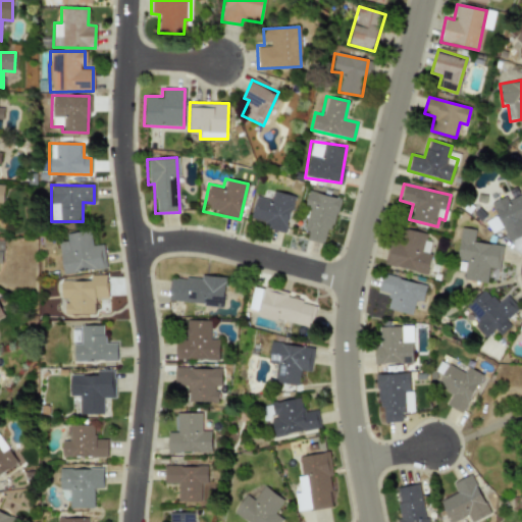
[(256,196),(250,219),(265,222),(264,228),(285,233),(294,196),(272,191),(270,199),(256,196)]
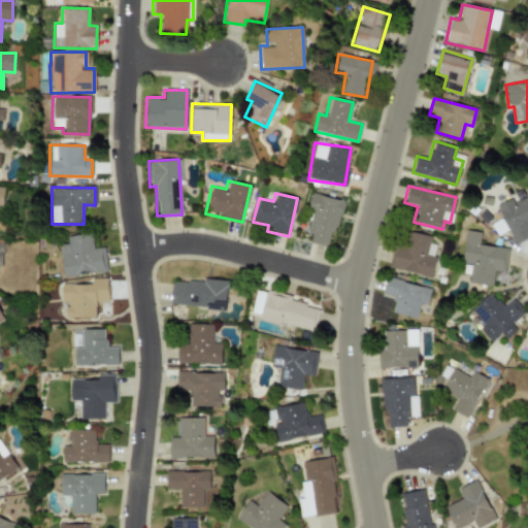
[(341,200),(311,193),(307,209),(312,210),(306,233),(311,235),(309,242),(330,248),(341,200)]
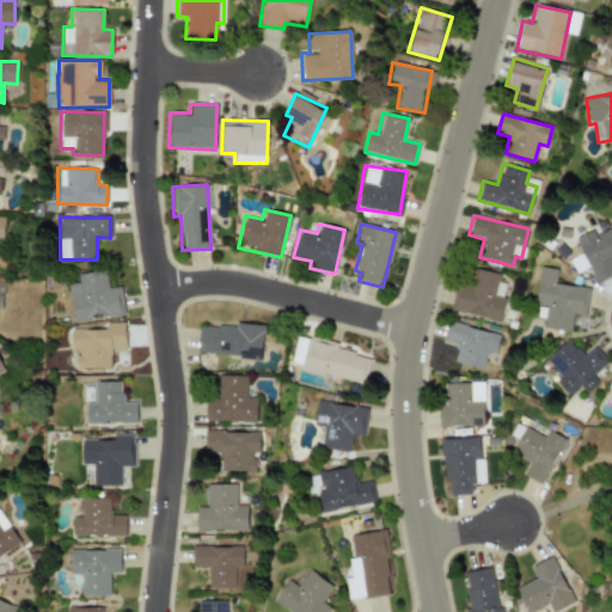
[(611,274),(609,263),(611,261),(611,226),(611,224),(576,238),(594,281),(611,274)]
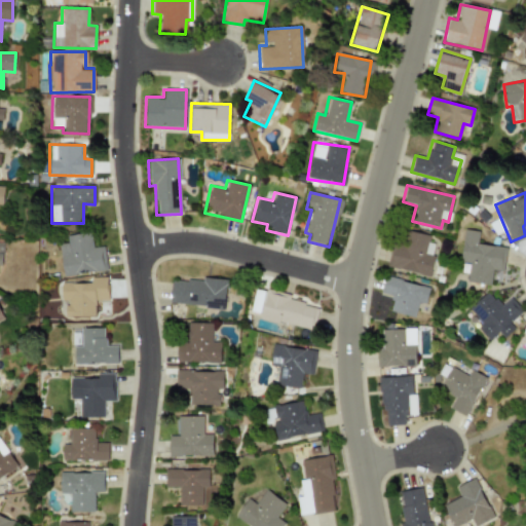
[(490,285),(491,269),(503,271),(506,248),(477,243),(478,231),(463,229),(460,262),(468,262),(466,282),(490,285)]
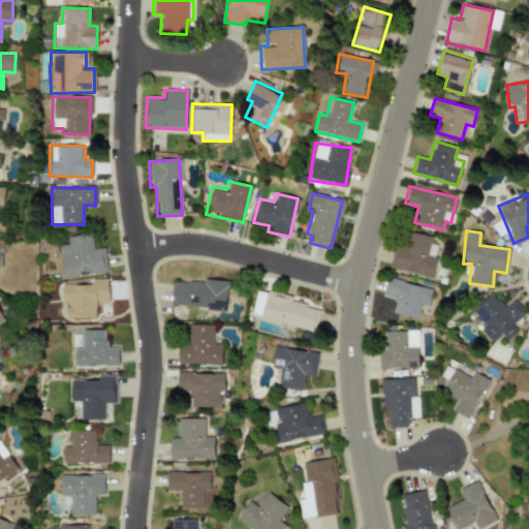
[(432,277),(436,257),(427,255),(431,236),(407,231),(404,243),(396,241),(390,269),(432,277)]
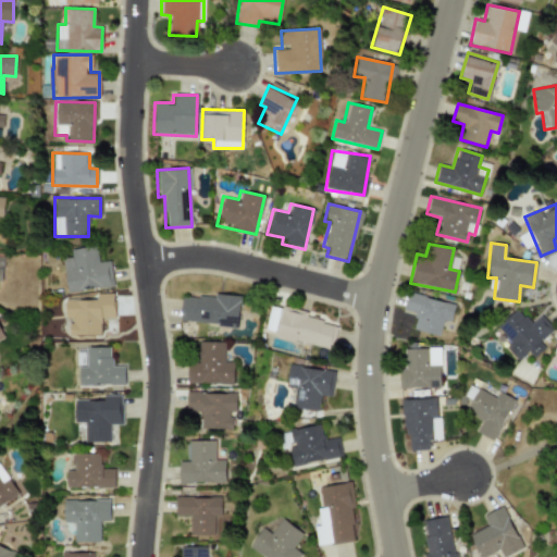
[(65,292),(112,287),(110,261),(98,262),(96,247),(70,249),(71,258),(62,258),(65,292)]
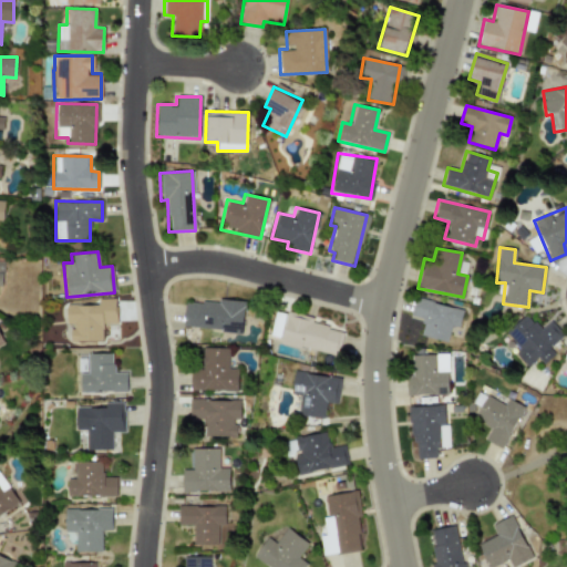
[(71,342),(106,341),(105,325),(116,323),(115,298),(98,299),(98,305),(65,306),(65,323),(70,323),(71,342)]
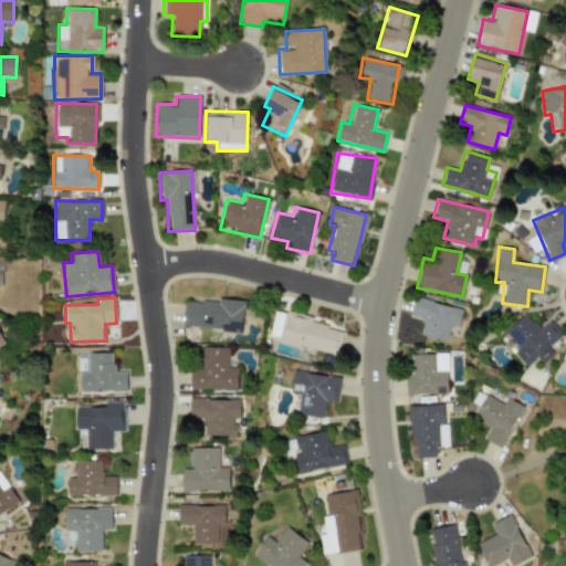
[(242,332),(244,303),(185,297),(182,326),(242,332)]
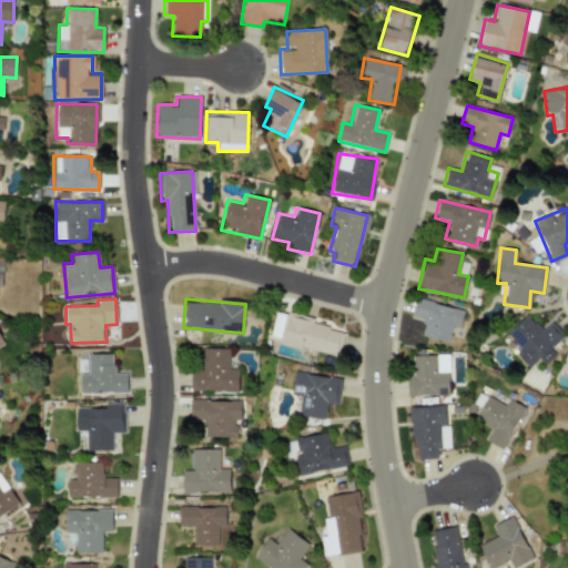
[(459,328),(464,310),(416,300),(412,317),(424,320),(421,336),(447,343),(452,326),(459,328)]
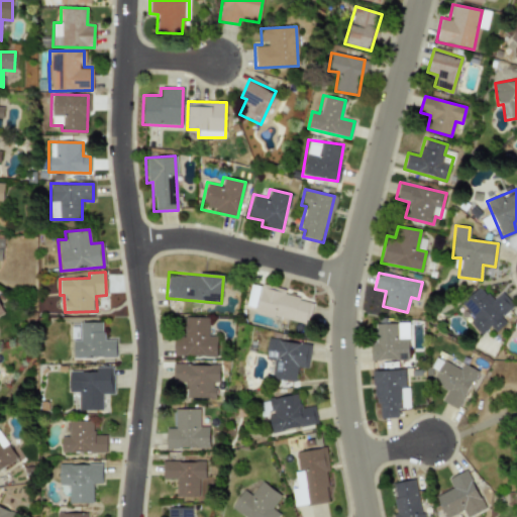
[(481,335),(490,327),(494,332),(505,323),(500,317),(513,306),(501,293),(492,301),(480,287),(460,303),(473,318),(469,322),(481,335)]
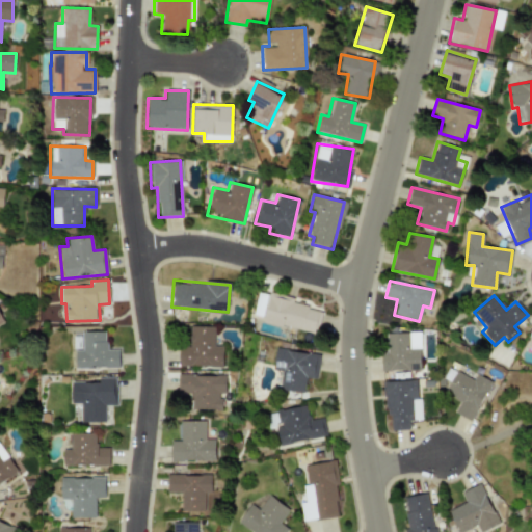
[(321,308),(268,296),(263,322),(316,334),(321,308)]
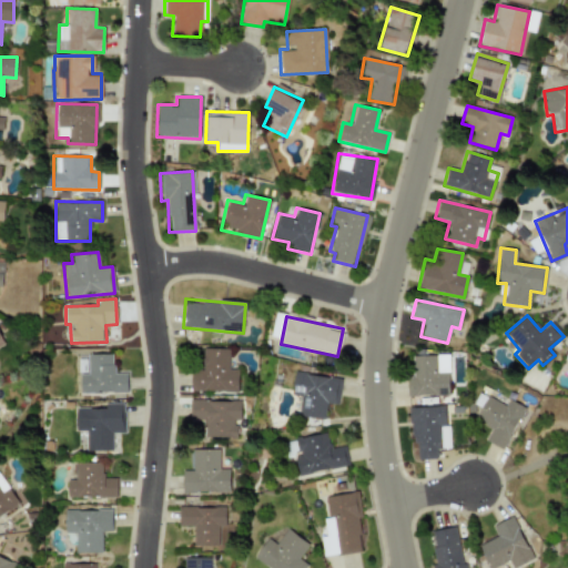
[(237,392),(239,368),(229,368),(229,348),(202,348),(202,369),(191,369),(191,391),(237,392)]
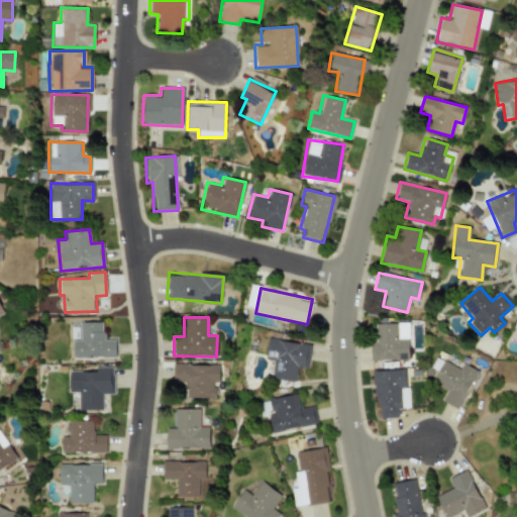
[(80,340),(73,341),(73,357),(115,356),(115,339),(103,339),(102,322),(80,322),(80,340)]
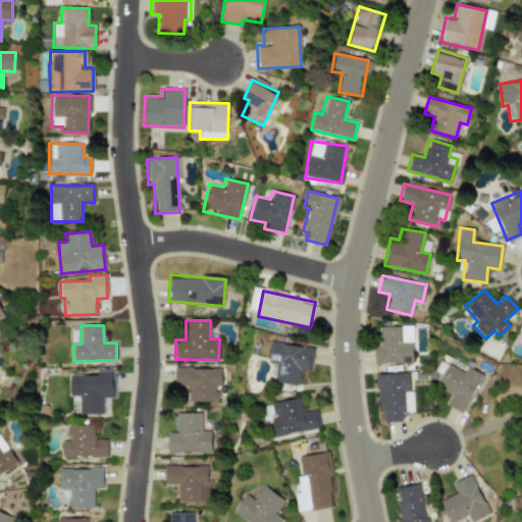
[(413,364),(413,326),(378,326),(378,347),(373,347),(373,364),(413,364)]
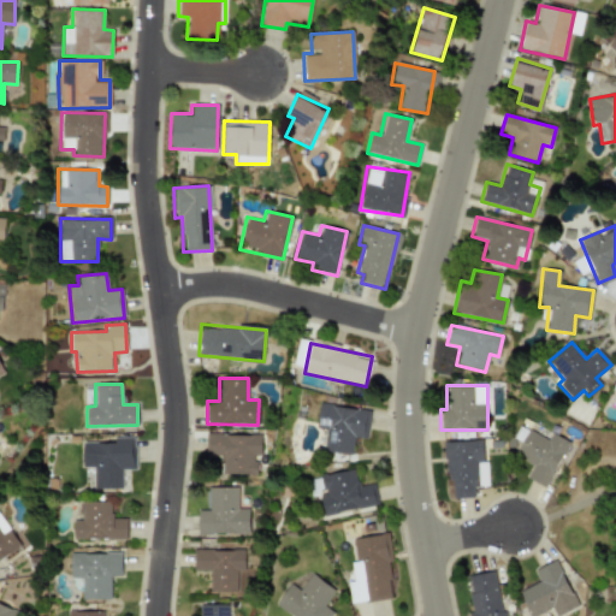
[(366,438),(369,409),(318,404),(315,427),(325,428),(323,451),(351,455),(353,437),(366,438)]
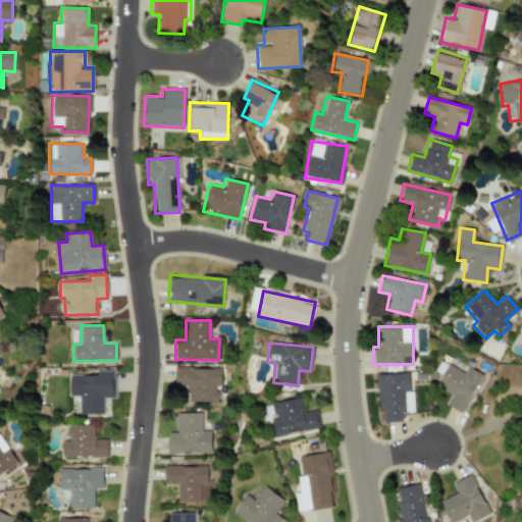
[(446,406),(463,413),(480,373),(466,367),(464,371),(446,364),(436,387),(451,393),(446,406)]
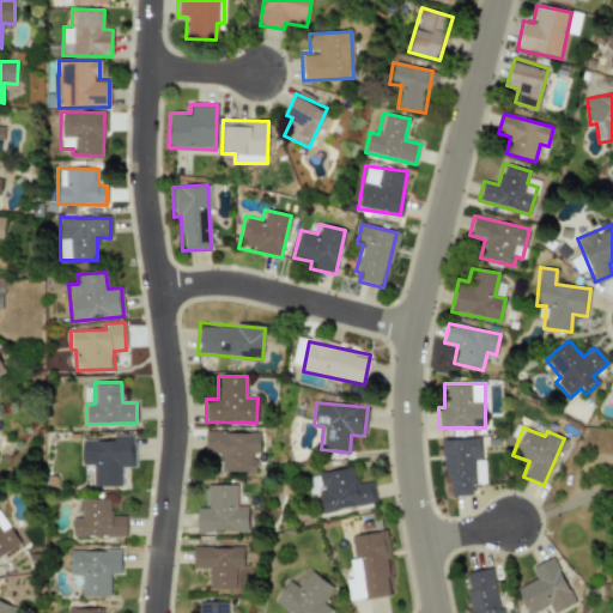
[(204,453),(220,454),(220,472),(255,472),(255,454),(260,454),(260,432),(204,432),(204,453)]
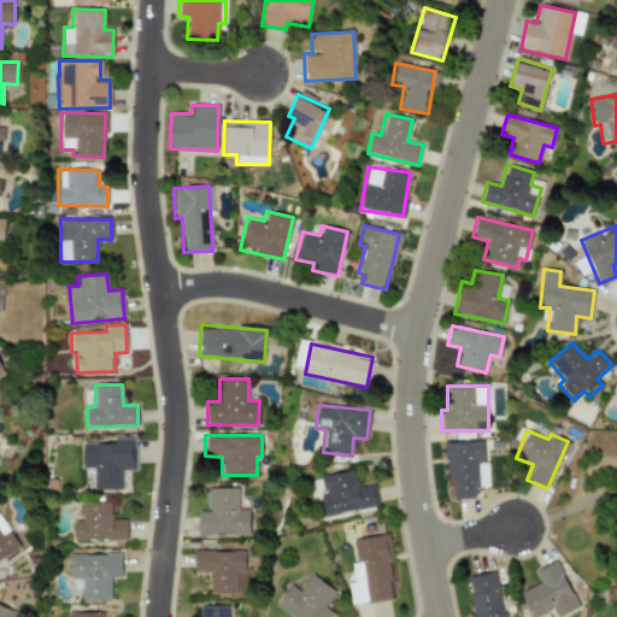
[(94,489),(122,489),(122,470),(135,470),(135,438),(113,438),(113,442),(82,442),(82,468),(94,468),(94,489)]
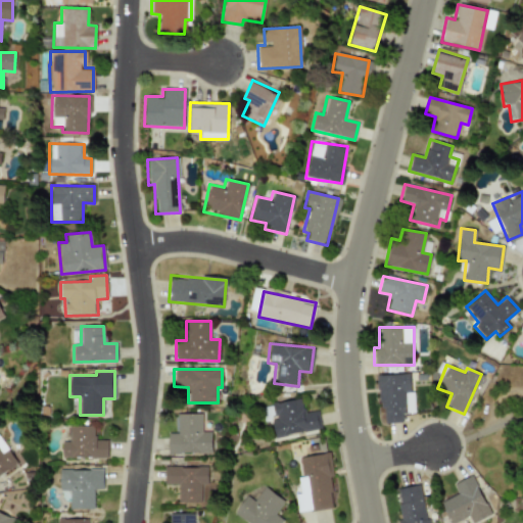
[(380,423),(401,423),(401,413),(412,413),(411,374),(378,375),(380,423)]
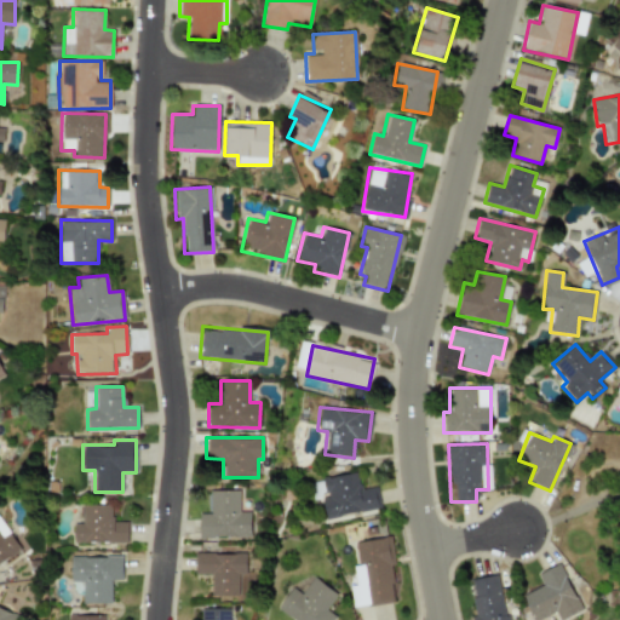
[(379,509),(377,487),(360,489),(357,472),(321,478),(323,497),(321,497),(325,518),(379,509)]
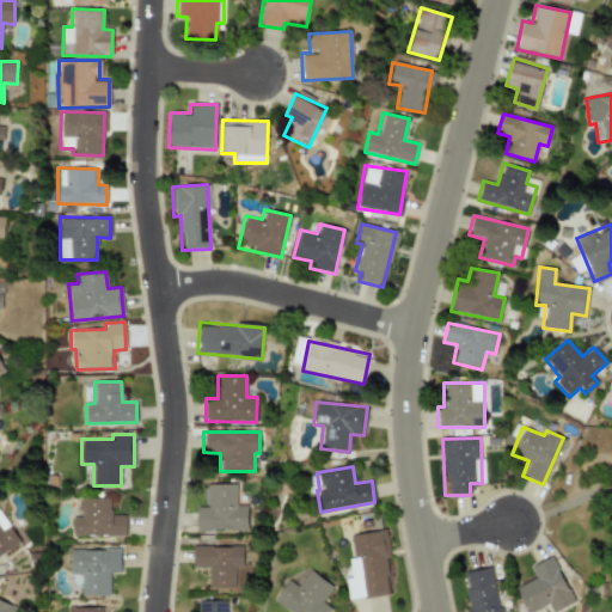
[(236,484),(207,484),(207,507),(196,507),(196,531),(248,531),(248,506),(236,506),(236,484)]
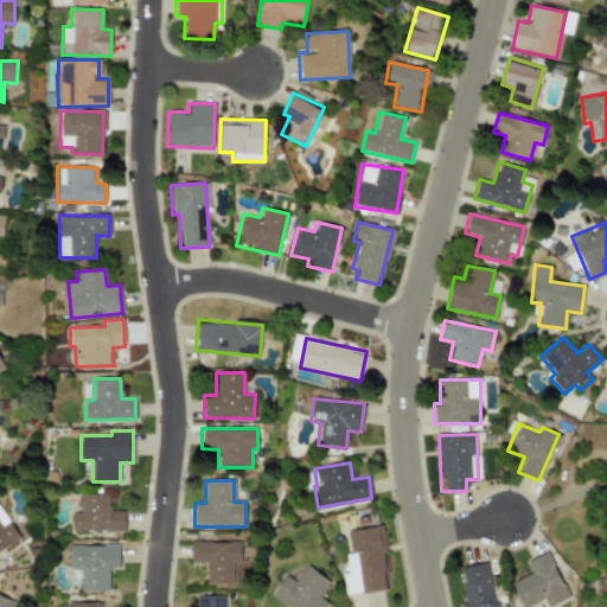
[(125,511),(109,511),(109,494),(80,493),(80,502),(71,502),(71,531),(123,531),(125,511)]
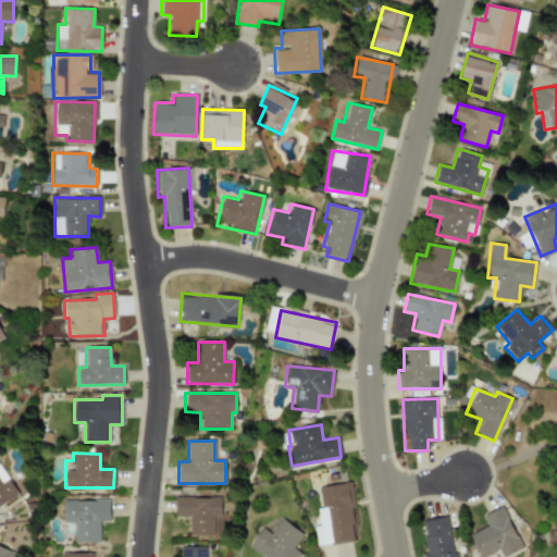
[(0,506),(19,495),(0,467),(0,506)]
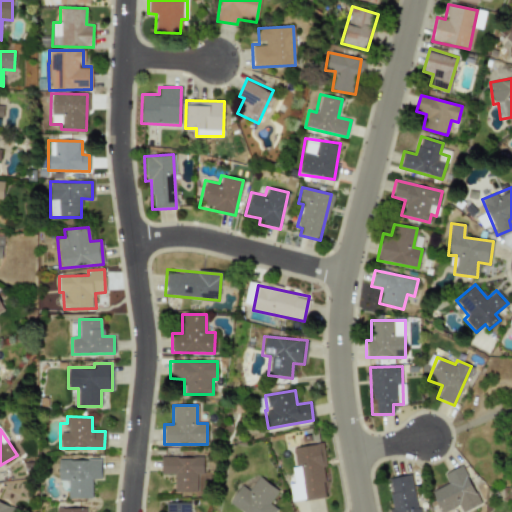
[(292,447),(295,467),(291,468),(293,483),(288,484),(291,502),(327,497),(321,444),(292,447)]
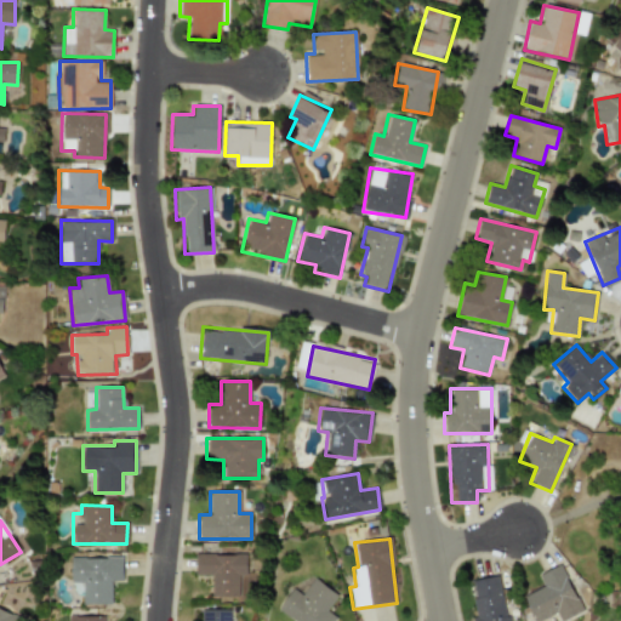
[(211,597),(238,597),(239,576),(246,576),(246,554),(194,554),(194,575),(211,575),(211,597)]
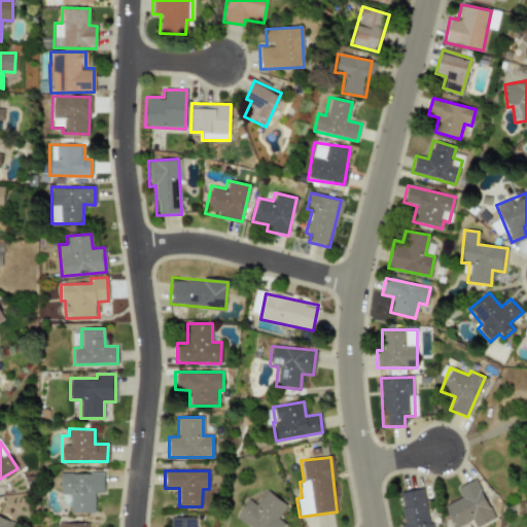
[(61,473),(60,505),(69,505),(69,513),(94,513),(95,493),(103,494),(103,473),(61,473)]
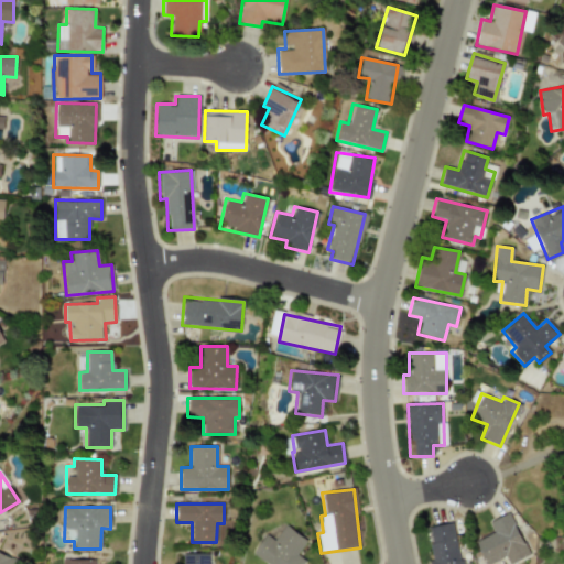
[(509,563),(528,555),(510,512),(488,522),(492,533),(475,541),(485,563),(488,563),(506,556),(509,563)]
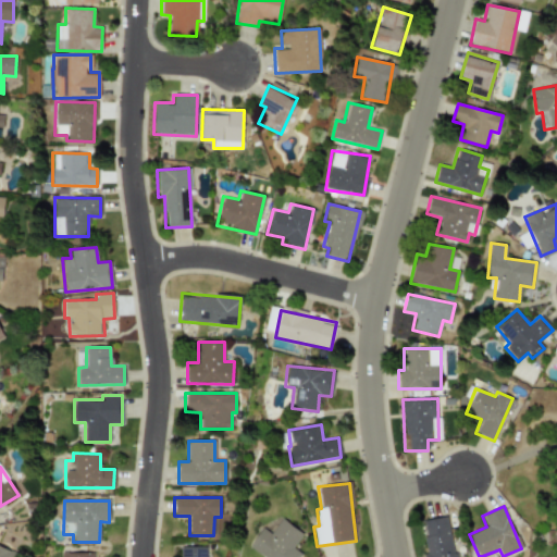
[(454,556),(447,516),(420,521),(425,556),(454,556)]
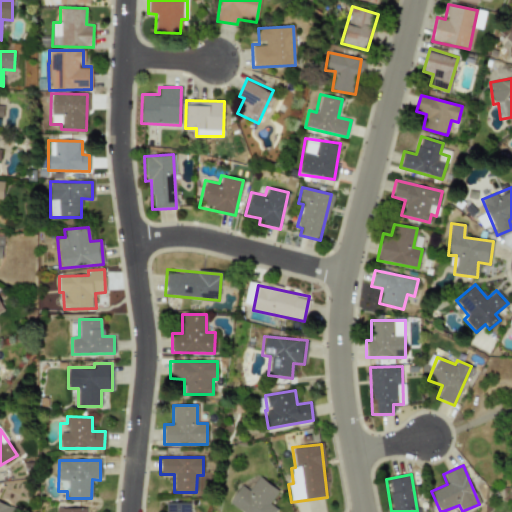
[(248,490),(241,485),(228,503),(240,511),(274,511),(277,509),(269,504),(278,491),(258,476),(248,490)]
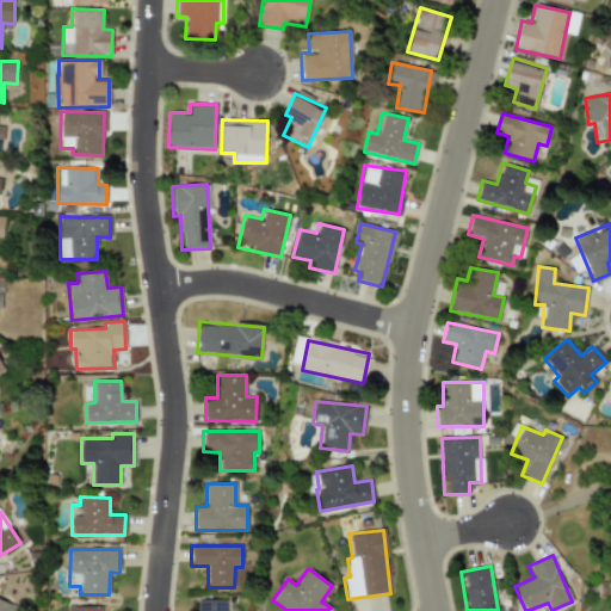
[(0,610),(14,610),(17,606),(0,598),(0,610)]
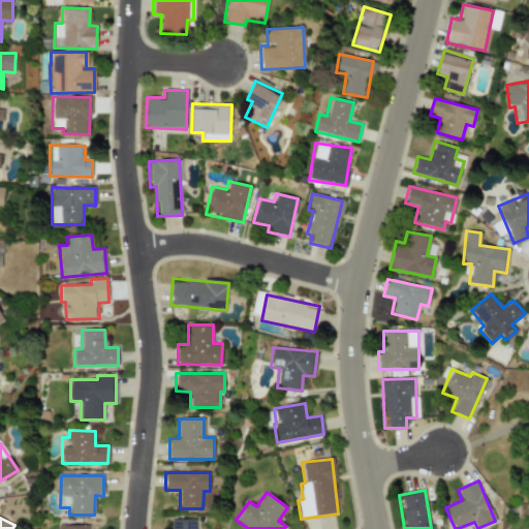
[(195,528),(195,519),(170,520),(170,528),(195,528)]
